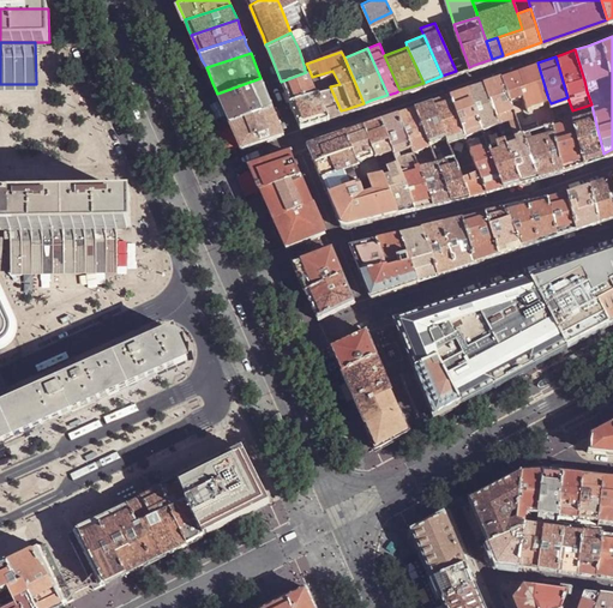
[(526,66),(518,70),(526,91),(522,92),(522,94),(527,104),(548,98),(538,62),(526,66)]
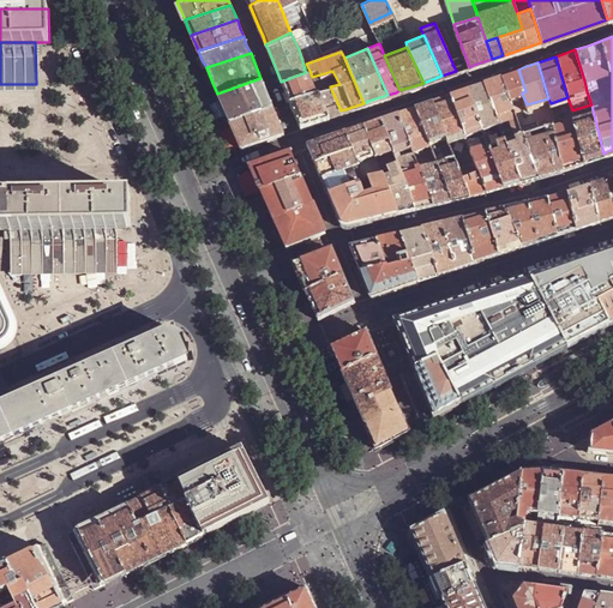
[(506,73),(500,74),(509,97),(514,109),(527,104),(522,94),(522,92),(526,91),(518,70),(506,73)]
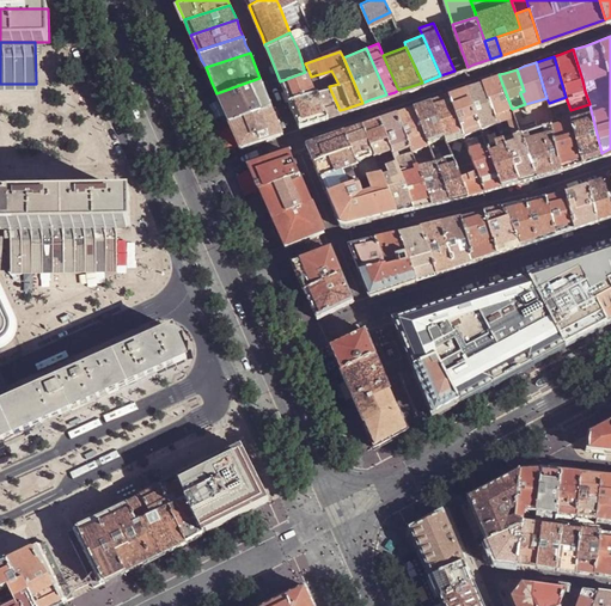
[(305,72),(280,81),(285,92),(288,99),(317,90),(329,86),(338,84),(331,71),(311,77),(309,71),(305,72)]
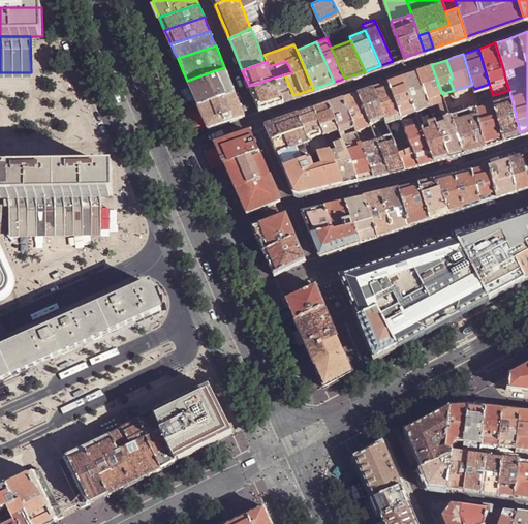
[(423,68),(416,70),(429,103),(438,99),(443,98),(442,94),(438,84),(431,64),(423,68)]
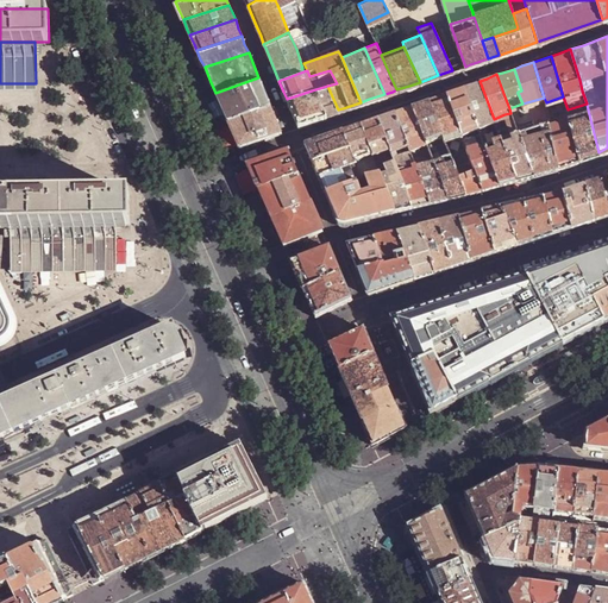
[(221,105),(227,119),(270,105),(258,77),(215,93),(221,105)]
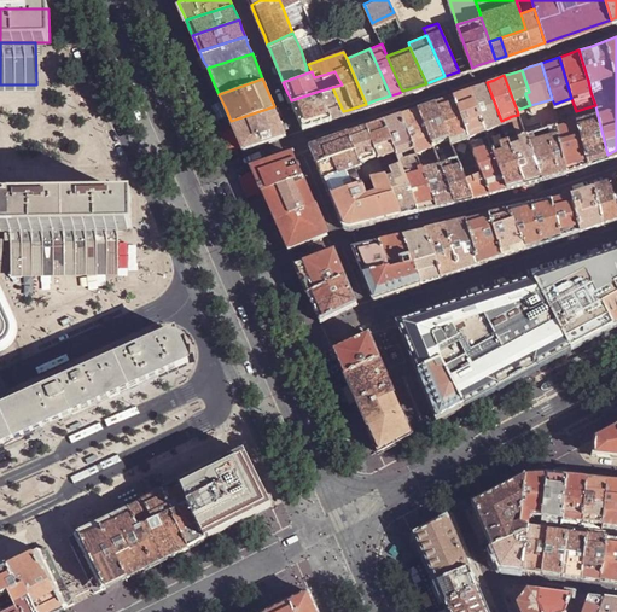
[(477,85),(470,87),(484,127),(501,121),(487,82),(477,85)]
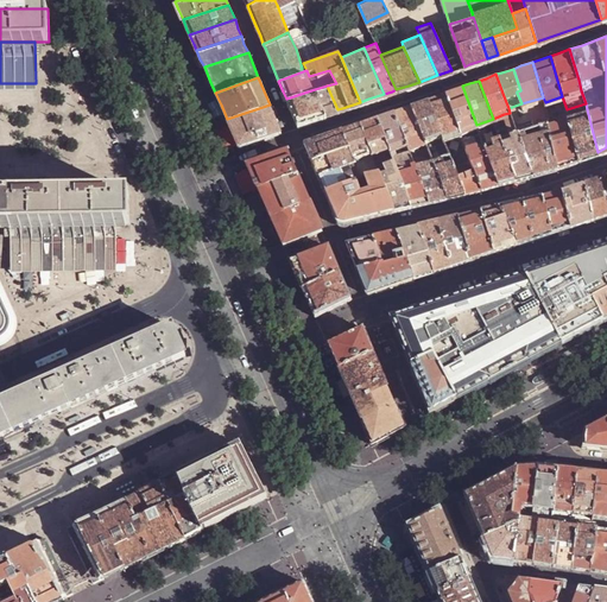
[(315,89),(326,114),(333,112),(337,109),(327,86),(315,89)]
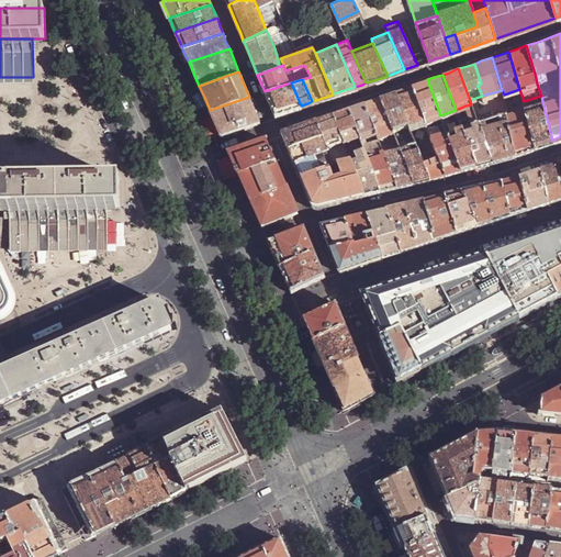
[(421,81),(411,86),(424,121),(440,115),(427,79),(421,81)]
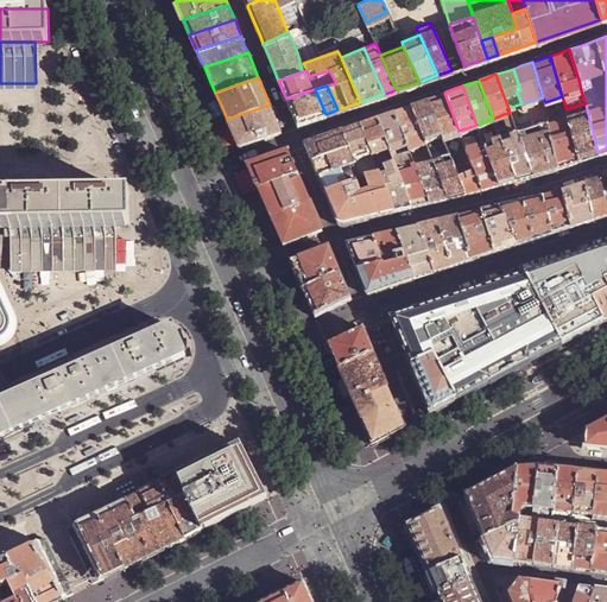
[(315,89),(286,99),(290,107),(297,124),(308,120),(326,114),(315,89)]
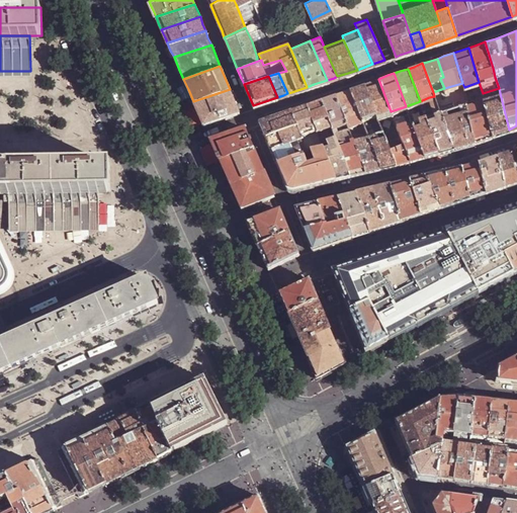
[(371,81),(364,83),(375,113),(377,116),(392,113),(391,111),(378,79),(371,81)]
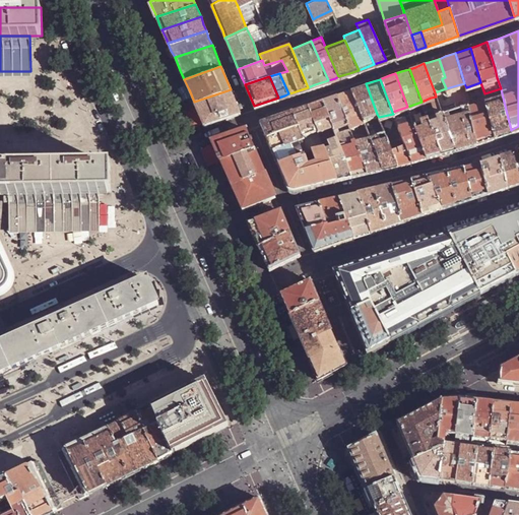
[(357,86),(350,88),(369,134),(383,129),(379,119),(379,117),(377,114),(366,83),(357,86)]
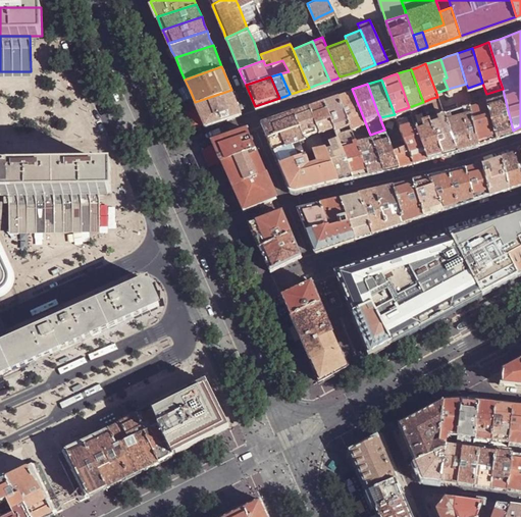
[(344,92),(337,94),(349,122),(350,126),(355,138),(355,139),(370,135),(352,89),(344,92)]
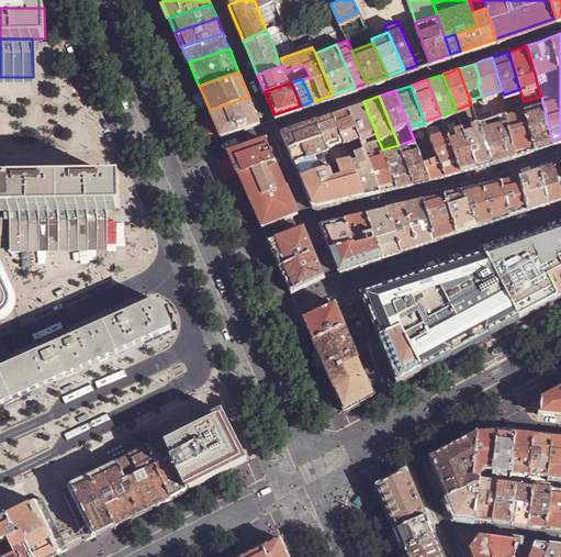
[(524,101),(522,102),(523,107),(534,146),(543,143),(552,141),(542,101),(541,96),(524,101)]
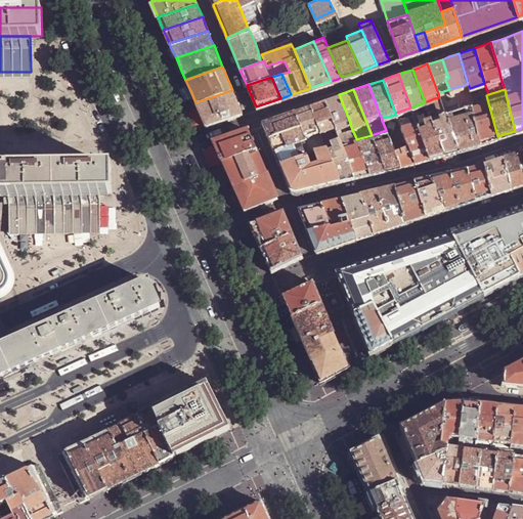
[(199,107),(206,123),(223,118),(242,112),(232,90),(195,102),(199,107)]
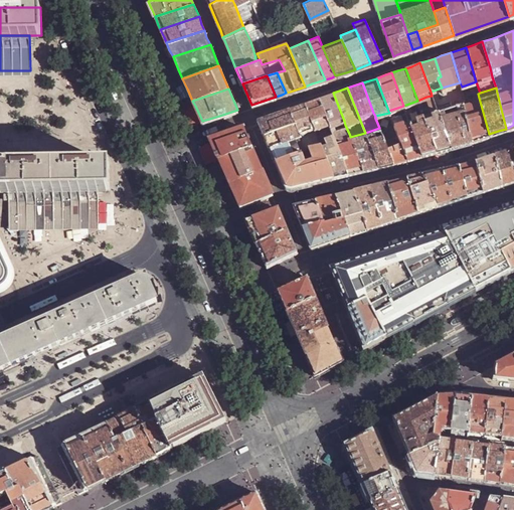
[(323,96),(318,98),(328,124),(333,135),(335,141),(346,137),(350,136),(345,125),(334,129),(332,125),(344,121),(333,93),(323,96)]
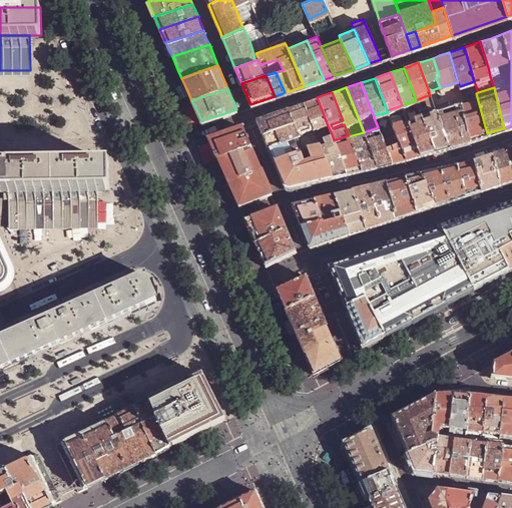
[(463,97),(459,98),(460,101),(460,103),(477,97),(476,93),(463,97)]
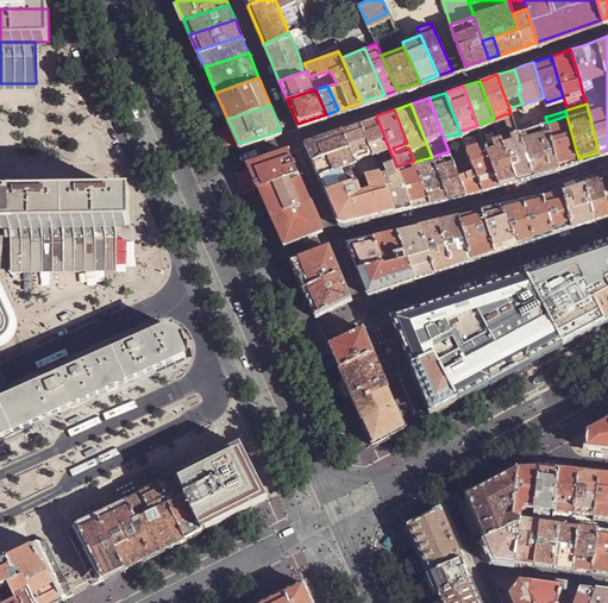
[(511,113),(505,114),(511,131),(516,130),(511,113)]
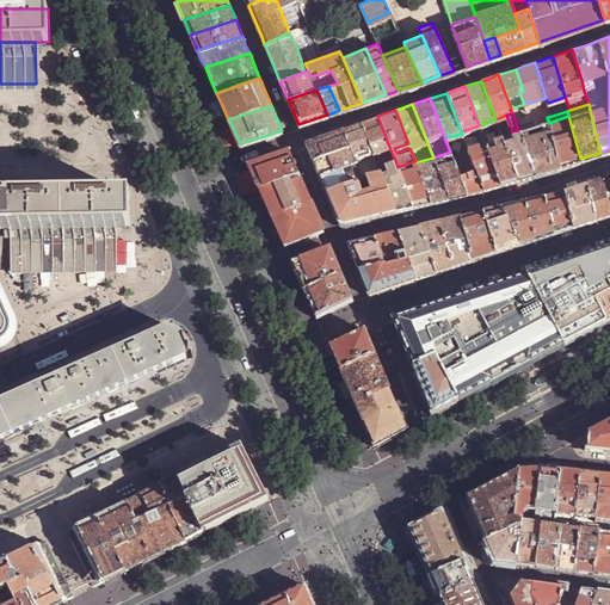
[(512,131),(506,115),(495,119),(498,125),(501,135),(512,131)]
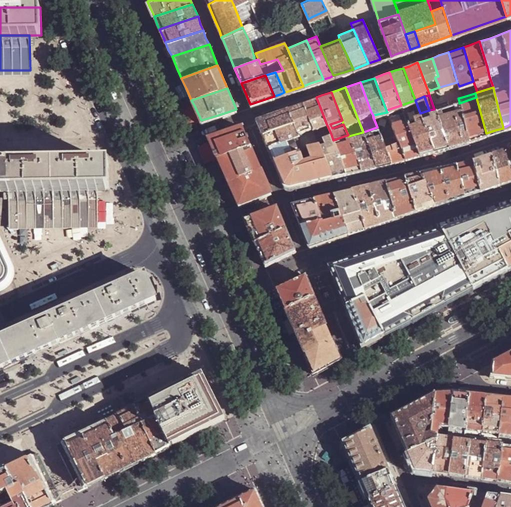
[(302,102),(312,127),(319,125),(326,123),(316,97),(308,100),(302,102)]
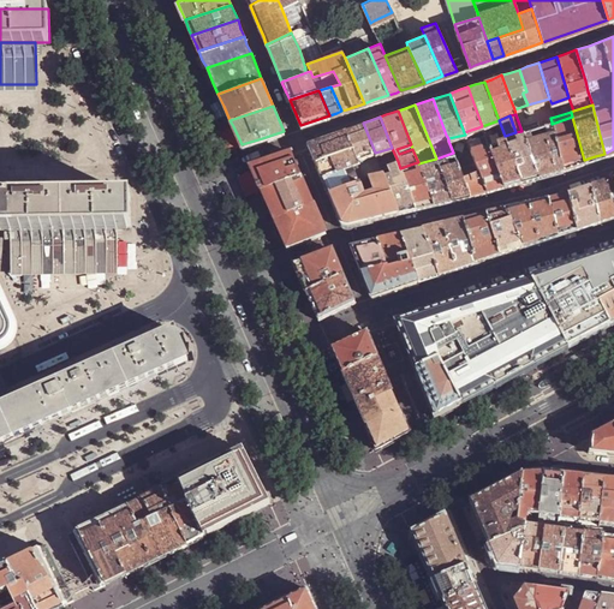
[(572,117),(552,124),(562,167),(576,163),(584,160),(572,117)]
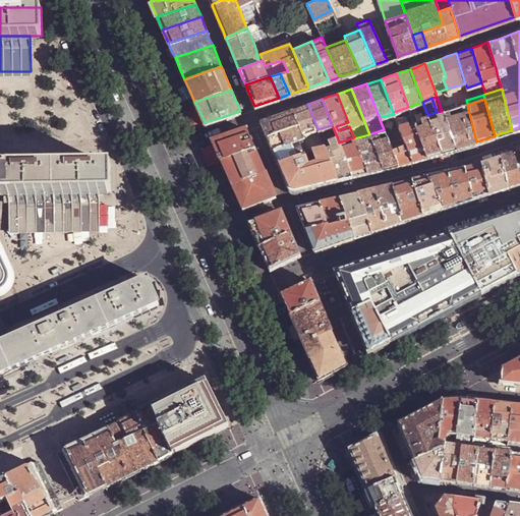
[(422,102),(408,107),(409,111),(410,113),(424,107),(422,102)]
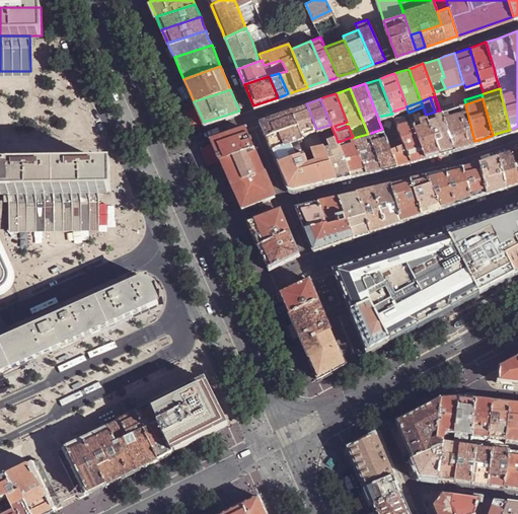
[(443,119),(453,147),(465,144),(474,141),(465,104),(465,102),(459,104),(446,109),(441,112),(443,119)]
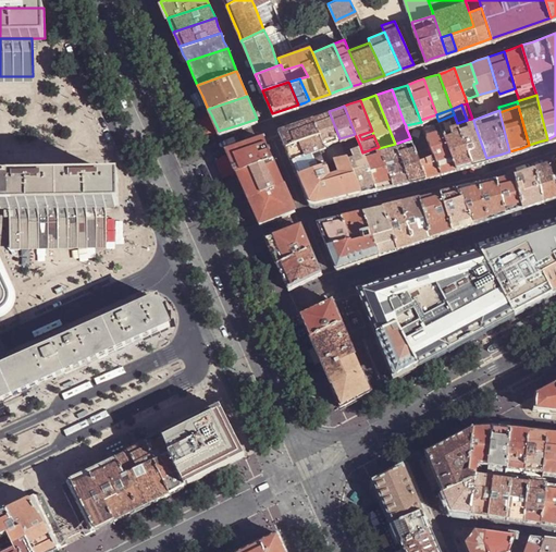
[(316,115),(278,129),(280,133),(287,149),(291,158),(323,146),(325,150),(330,161),(346,155),(345,150),(340,138),(329,111),(316,115)]
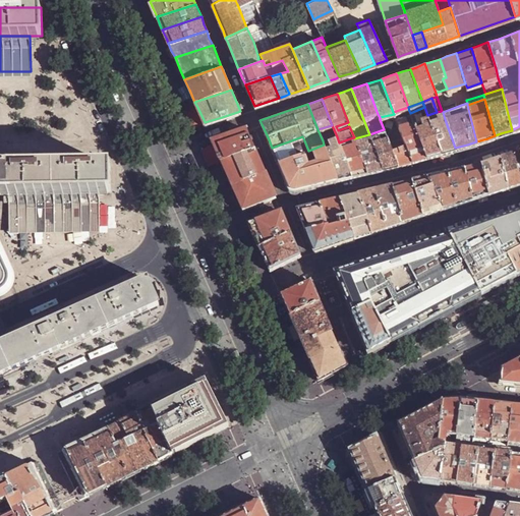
[(424,107),(410,113),(413,120),(420,118),(427,115),(424,107)]
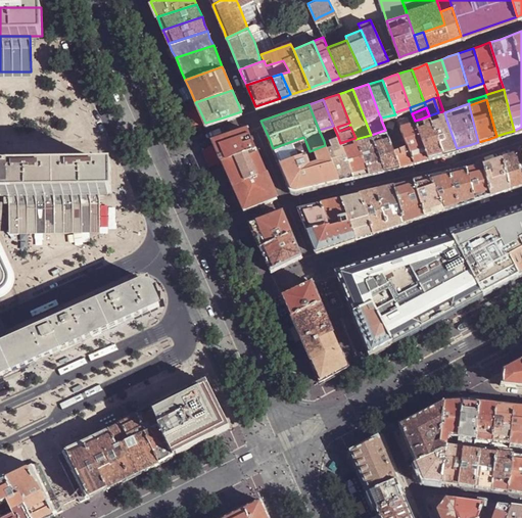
[(396,116),(407,143),(413,159),(421,157),(427,155),(417,128),(415,121),(412,113),(411,111),(405,113),(396,116)]
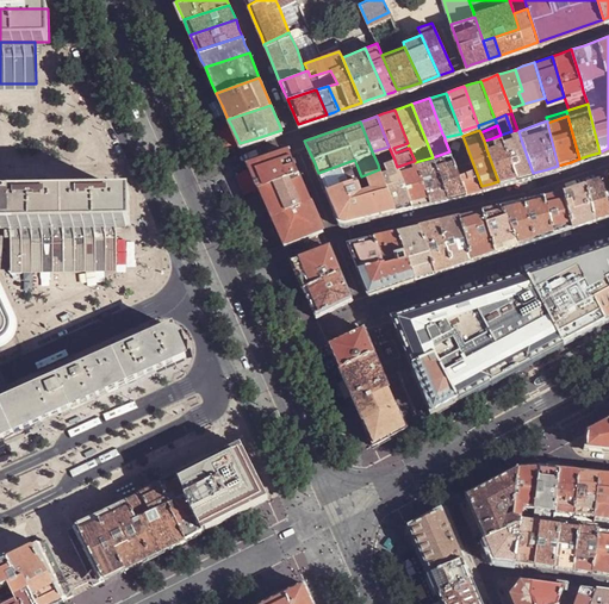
[(503,141),(516,178),(527,174),(533,173),(521,139),(519,131),(517,130),(511,131),(501,135),(503,141)]
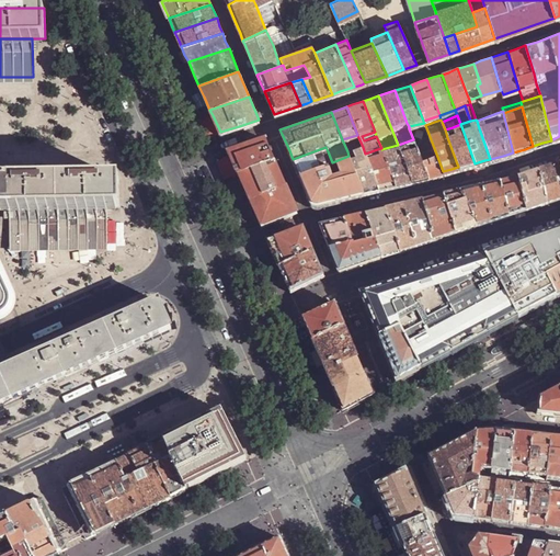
[(456,134),(447,137),(458,167),(468,165),(475,163),(463,129),(460,124),(453,127),(456,134)]
